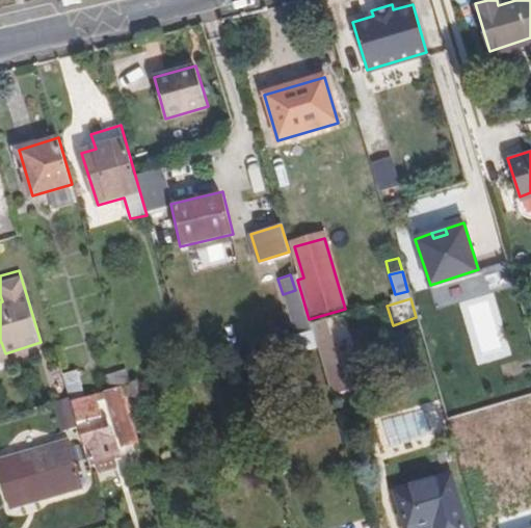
[(309,326),(304,315),(291,319),(294,332),(309,326)]
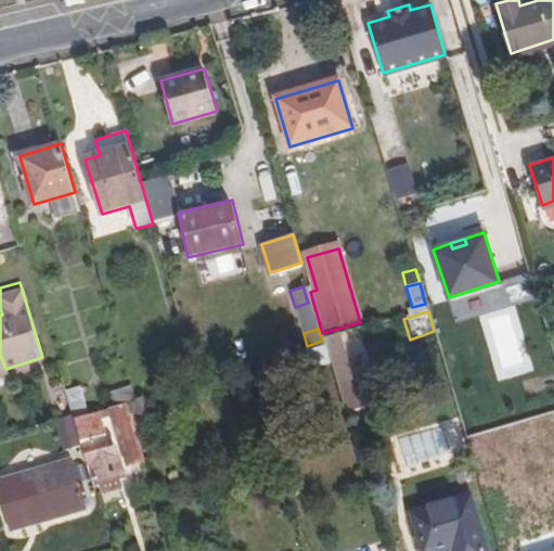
[(299,347),(296,336),(283,340),(286,351),(299,347)]
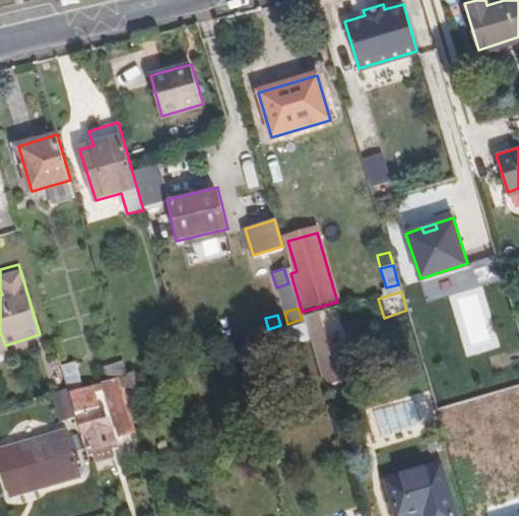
[(309,338),(324,387),(335,384),(316,320),(305,324),(309,338)]
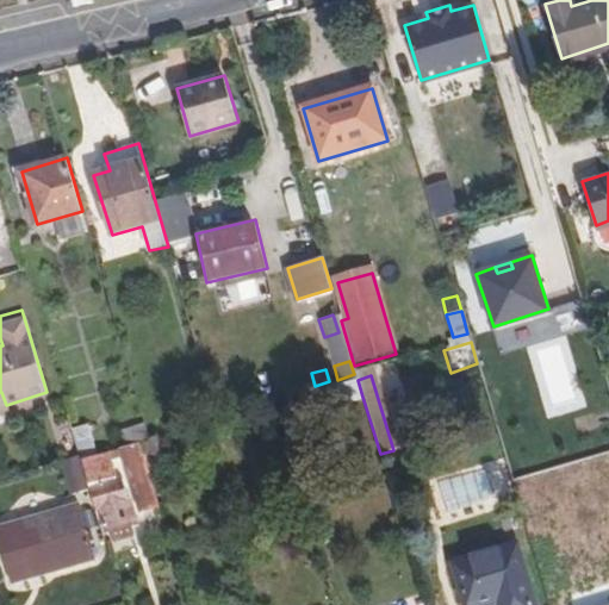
[(336,404),(362,397),(358,380),(331,387),(336,404)]
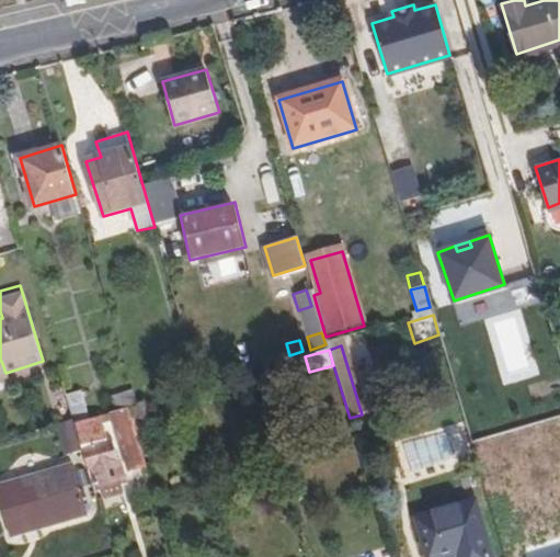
[(513,419),(549,409),(530,350),(495,360),(513,419)]
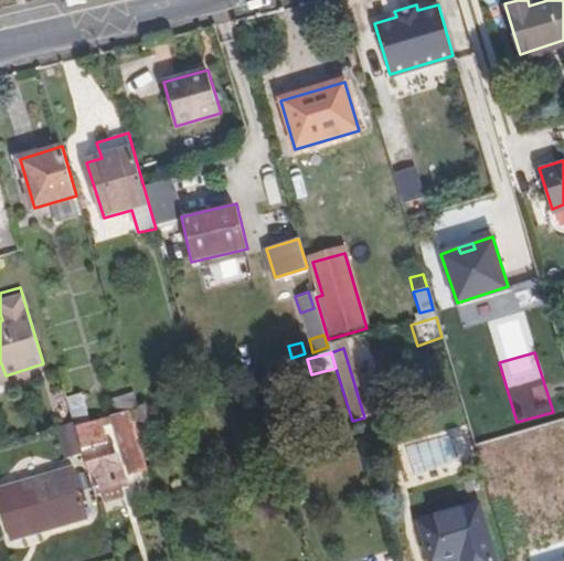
[(307,359),(294,363),(298,379),(311,374),(307,359)]
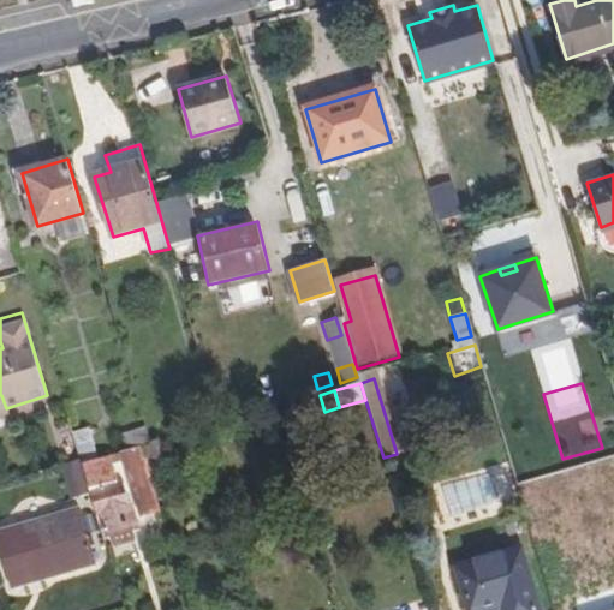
[(144,425),(119,432),(124,448),(149,441),(144,425)]
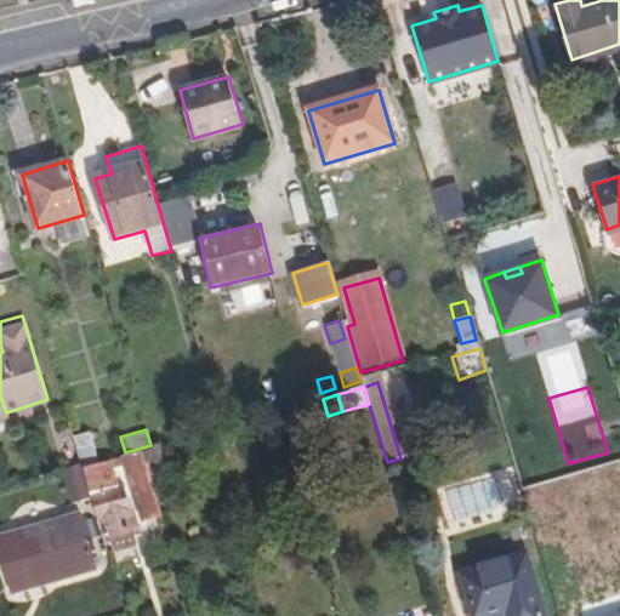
[(98,458),(89,431),(73,434),(81,462),(81,463),(98,458)]
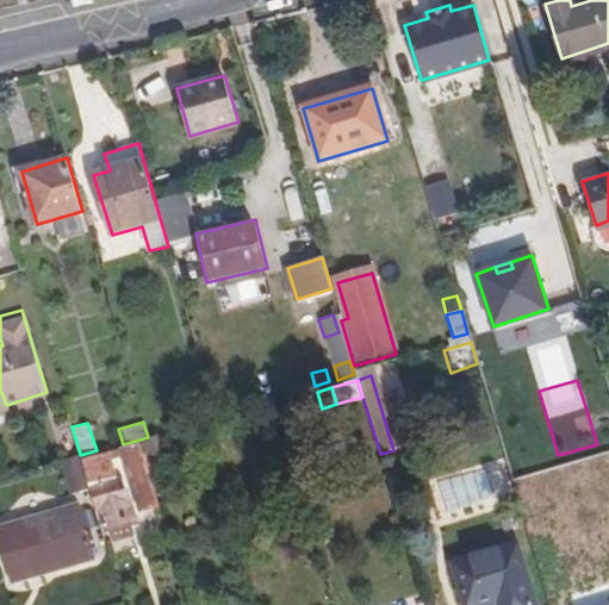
[(151,442),(141,444),(148,467),(163,462),(156,441),(151,442)]
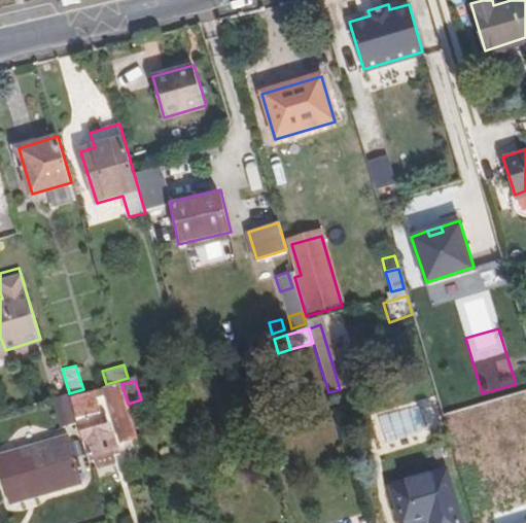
[(107,387),(109,395),(123,443),(138,439),(128,404),(121,384),(107,387)]
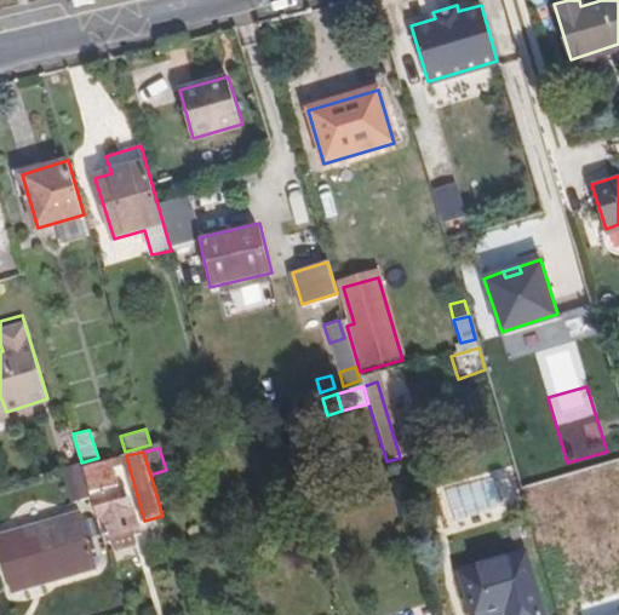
[(89,484),(97,481),(96,475),(129,465),(126,455),(82,466),(89,484)]
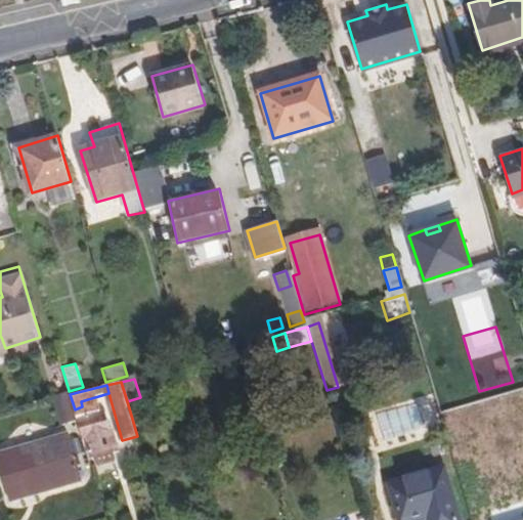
[(69,390),(55,394),(63,423),(77,419),(75,409),(70,394),(69,391),(69,390)]
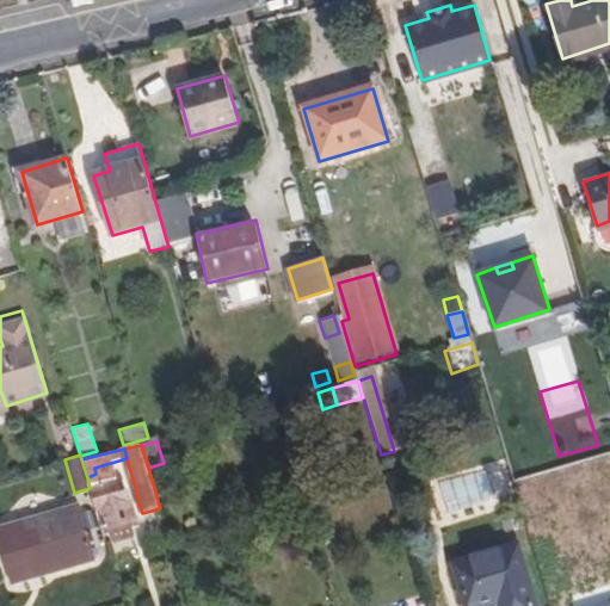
[(90,488),(93,499),(100,498),(106,519),(110,519),(112,527),(130,523),(128,513),(131,512),(119,468),(96,474),(87,477),(90,488)]
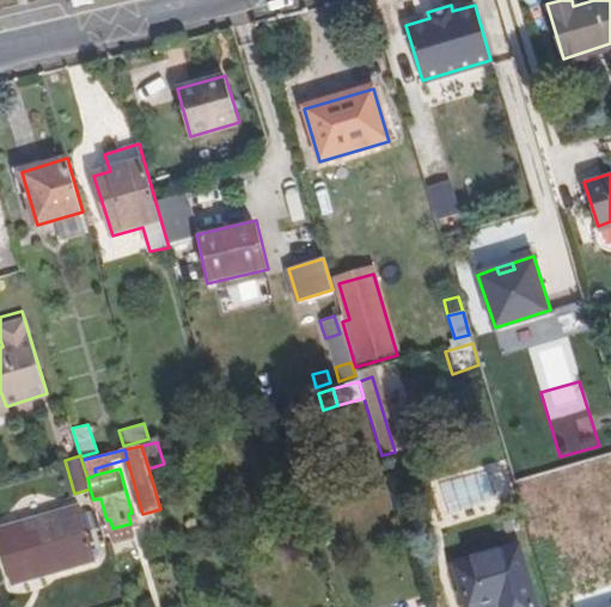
[(41,563),(43,575),(96,558),(80,504),(0,527),(0,539),(13,583),(31,578),(28,566),(41,563)]
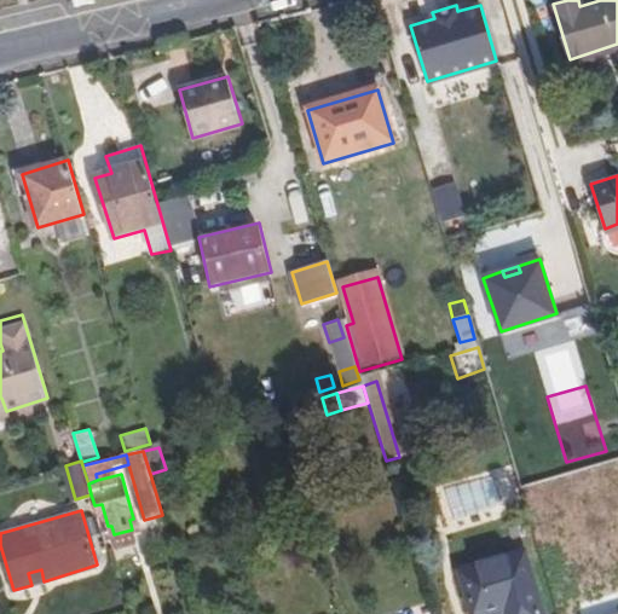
[(541,613),(521,548),(457,567),(471,613),(477,613),(502,607),(504,613),(541,613)]
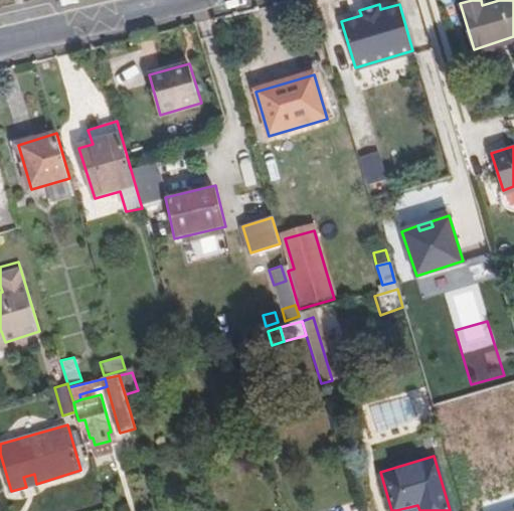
[(26,487),(36,484),(34,474),(23,477),(26,487)]
